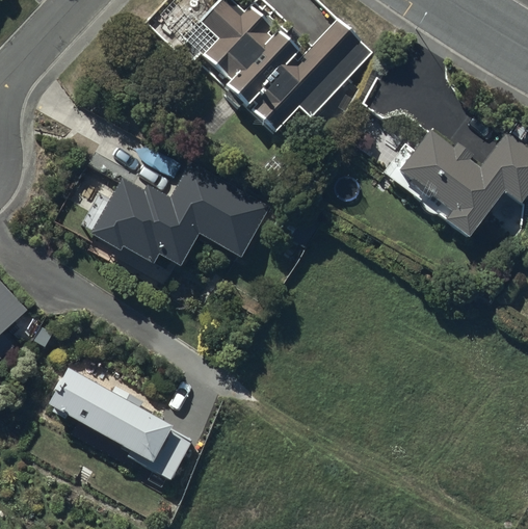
[(220,37),(206,52),(233,78),(228,84),(275,129),(300,103),(313,115),(374,50),(340,18),(300,59),(295,55),(300,49),(279,28),(273,33),(270,31),(275,25),(252,3),(246,8),(237,0),(219,0),(202,20),(220,37)]
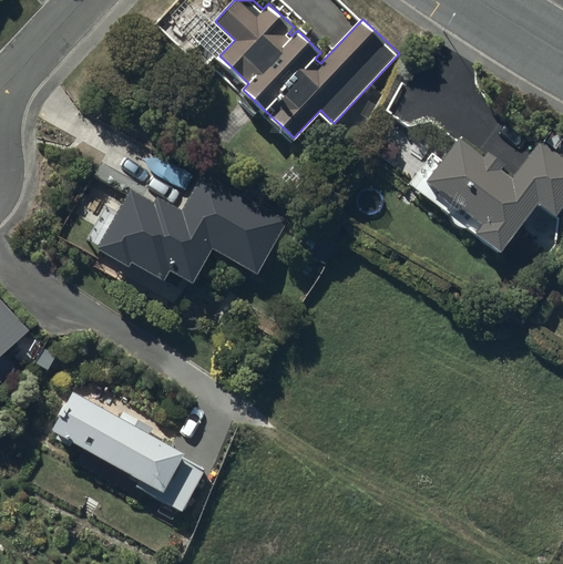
[(500,262),(539,208),(556,222),(562,213),(562,154),(544,141),(514,181),(503,172),(508,166),(490,154),(485,160),(461,142),(446,163),(436,155),(411,188),(451,218),(454,213),(482,233),(474,243),(500,262)]
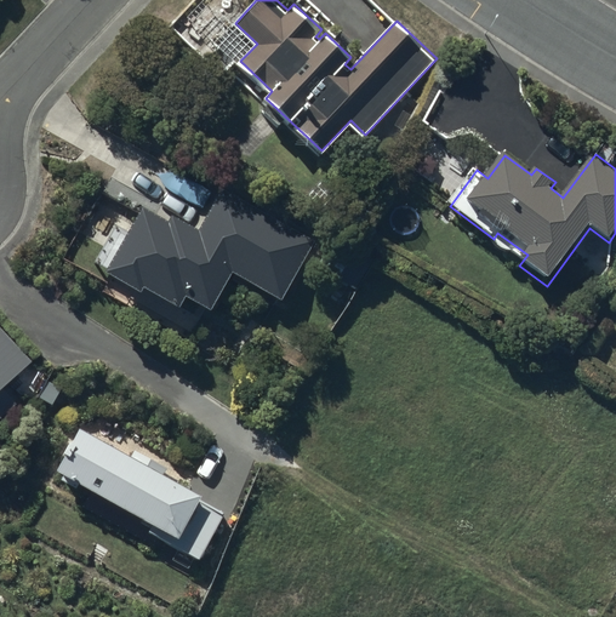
[(170,220),(143,205),(106,272),(140,291),(143,286),(180,307),(186,296),(211,310),(234,270),(283,298),(317,238),(224,186),(200,228),(174,213),(170,220)]
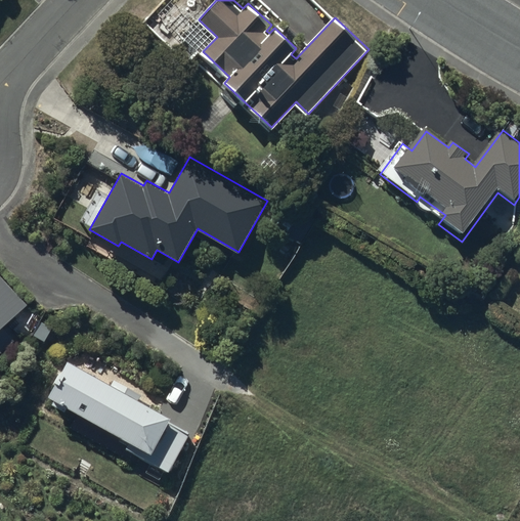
[(0,353),(16,340),(4,327),(29,305),(0,271),(0,353)]
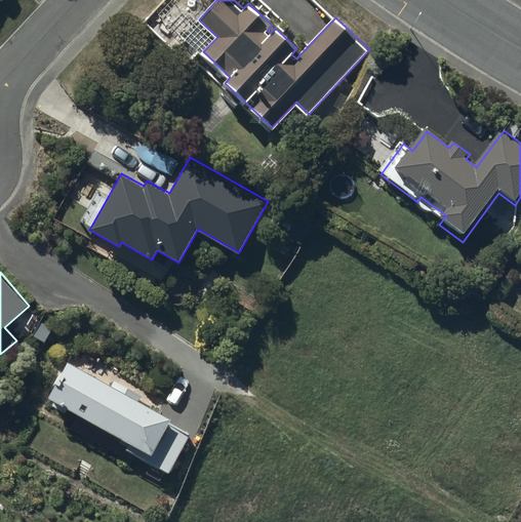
[(68,363),(48,398),(130,445),(128,448),(168,472),(190,434),(170,423),(172,418),(142,400),(144,396),(116,380),(112,388),(68,363)]
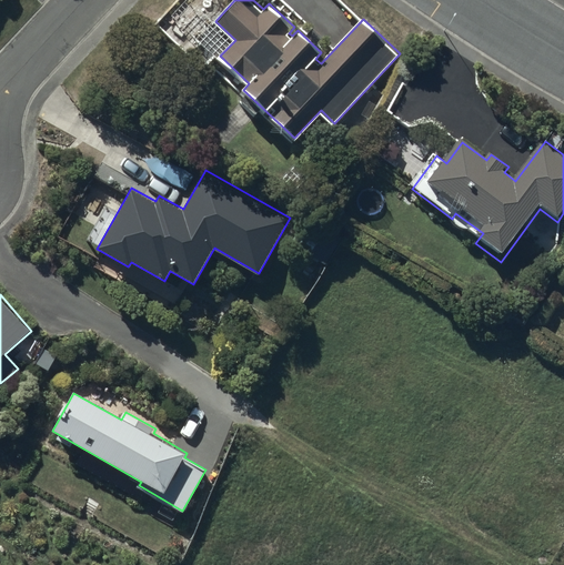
All buildings are outlined.
